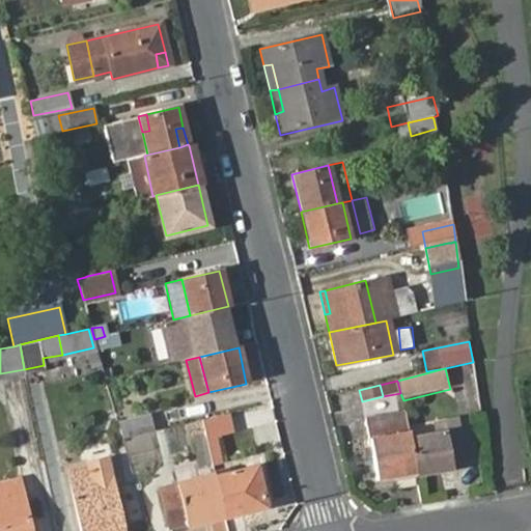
[(120,418),(124,434),(162,426),(158,411),(120,418)]
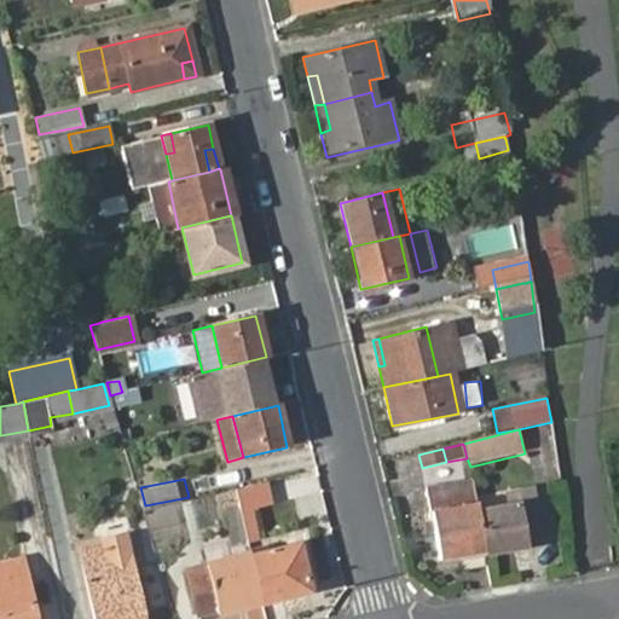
[(439,560),(484,553),(476,513),(472,481),(426,487),(439,560)]
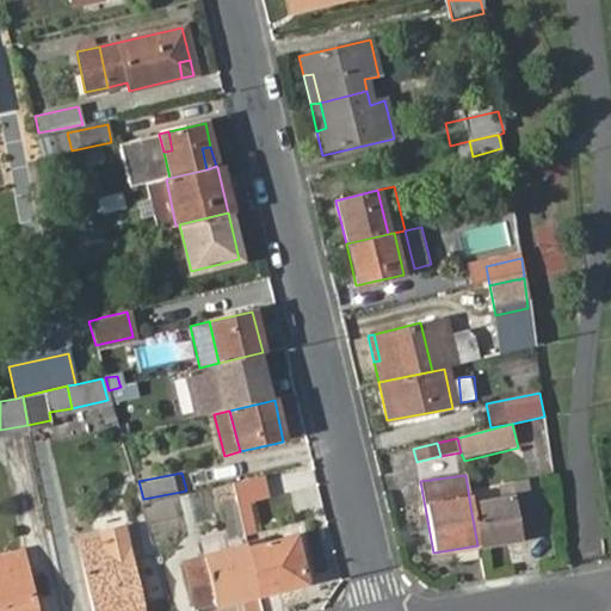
[(470,506),(477,545),(505,541),(504,530),(534,525),(529,495),(470,506)]
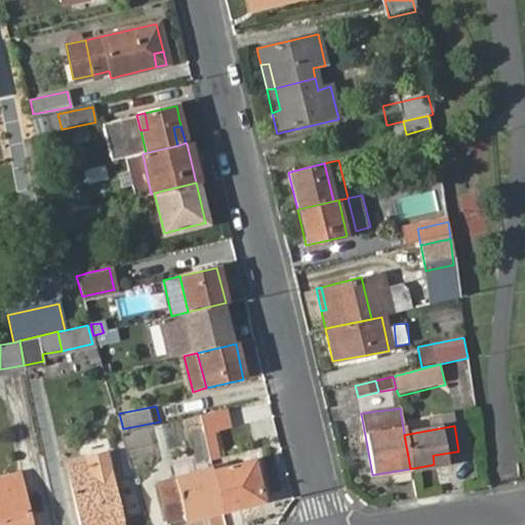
[(433,455),(434,465),(459,460),(458,451),(433,455)]
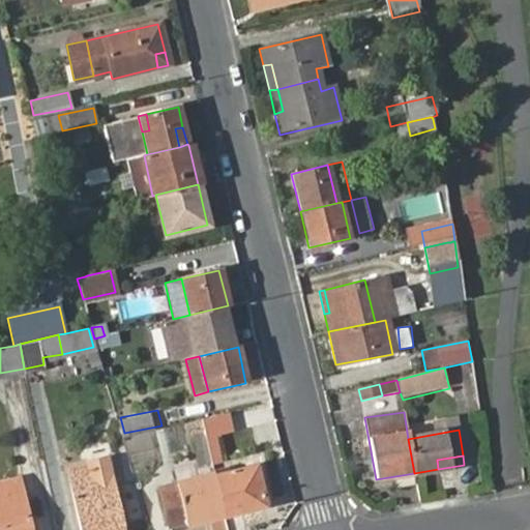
[(123,529),(108,457),(86,461),(87,469),(67,473),(79,529),(123,529)]
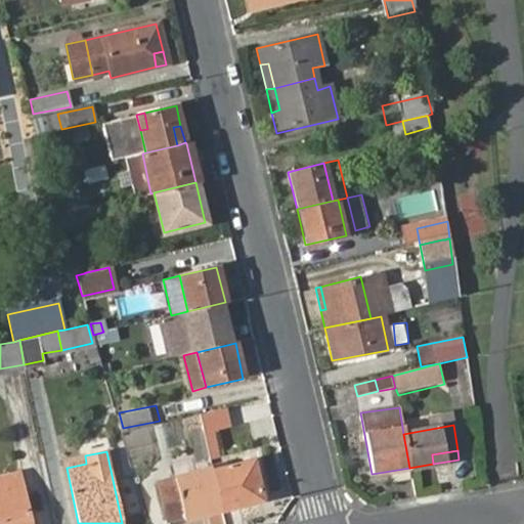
[(210,471),(218,511),(236,506),(233,495),(257,490),(250,462),(210,471)]
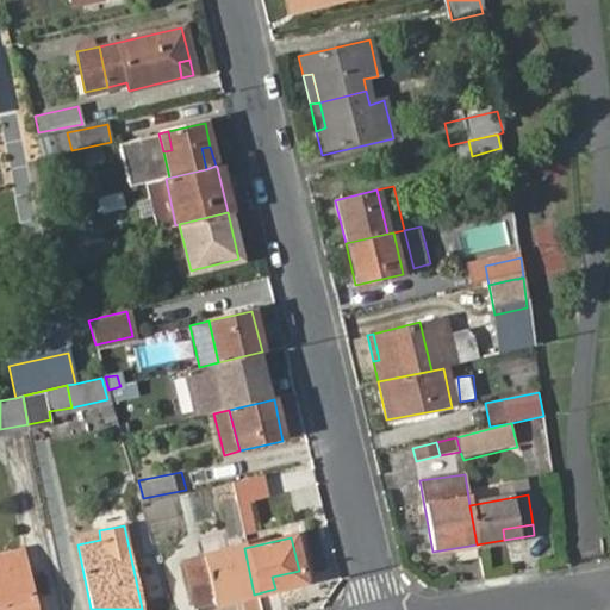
[(212,604),(254,595),(244,548),(243,545),(200,555),(212,604)]
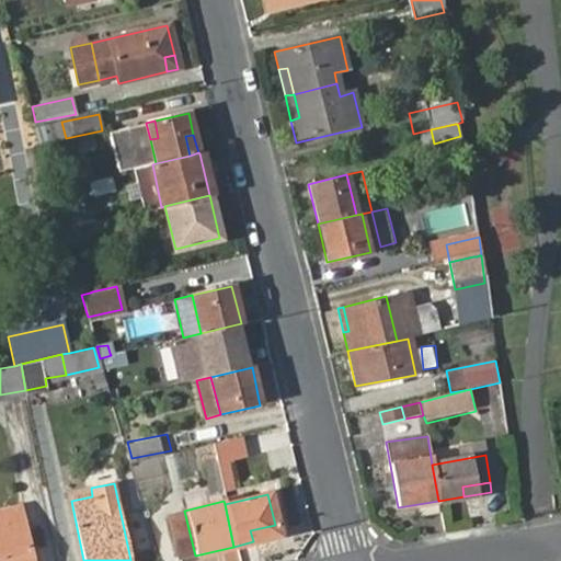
[(0,511),(0,560),(32,560),(21,507),(0,511)]
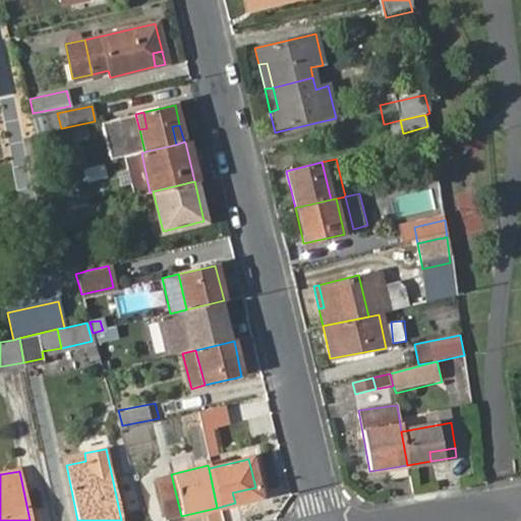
[(232,493),(235,503),(258,498),(255,487),(232,493)]
